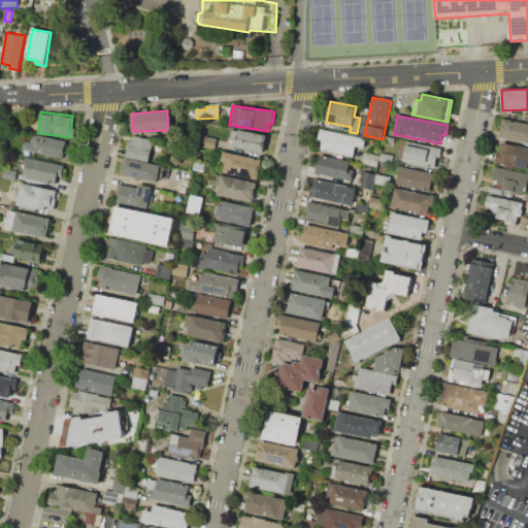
[(502,119),(527,124),(527,143),(498,138),(502,119)]
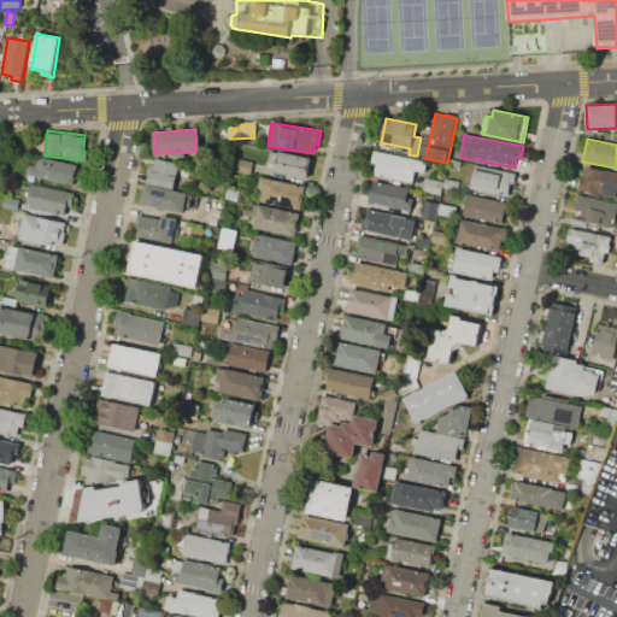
[(374,151),(370,164),(376,165),(374,178),(412,187),(416,170),(424,172),(427,162),(374,151)]
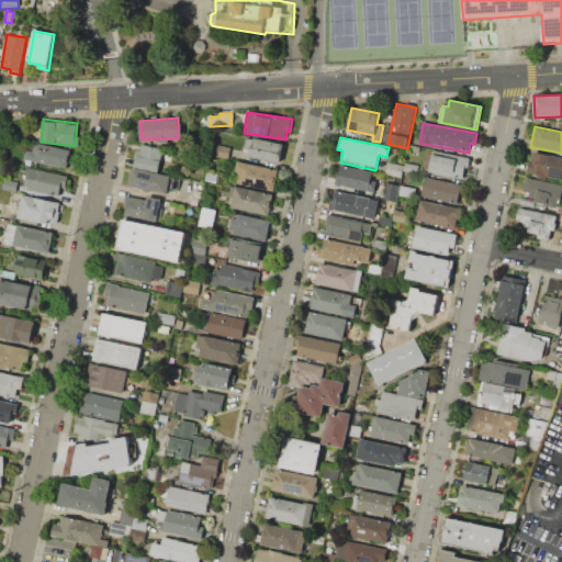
[(254,138),(250,156),(280,163),(283,144),(254,138)]
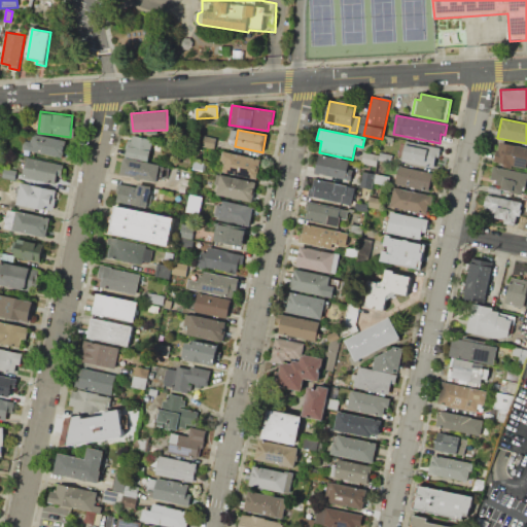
[(34,134),(32,141),(26,139),(24,148),(63,157),(67,141),(34,134)]
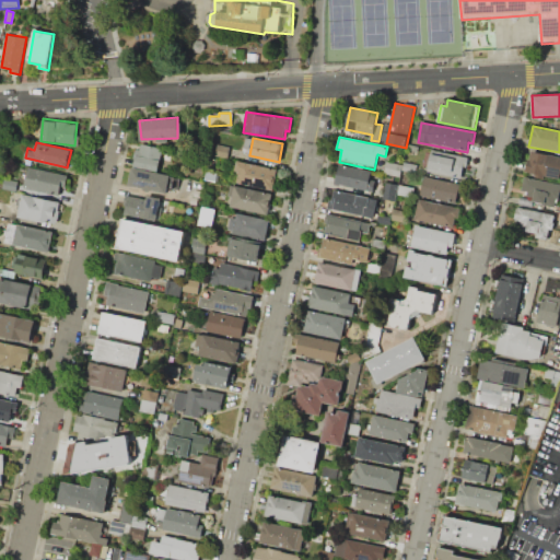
[(141,143),(163,148),(159,170),(135,165),(137,154),(135,154),(136,149),(140,150),(141,143)]
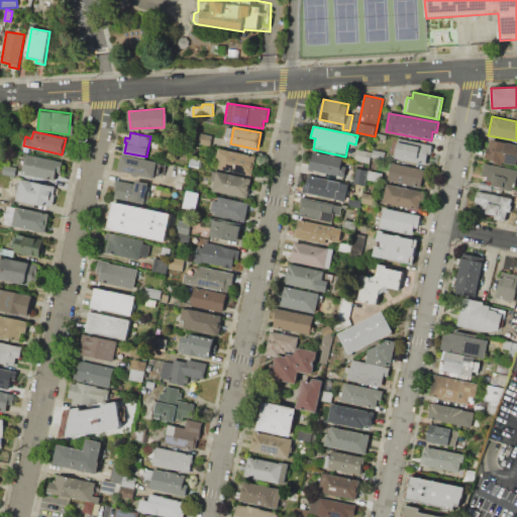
[(201,133),(212,135),(210,145),(198,143),(201,133)]
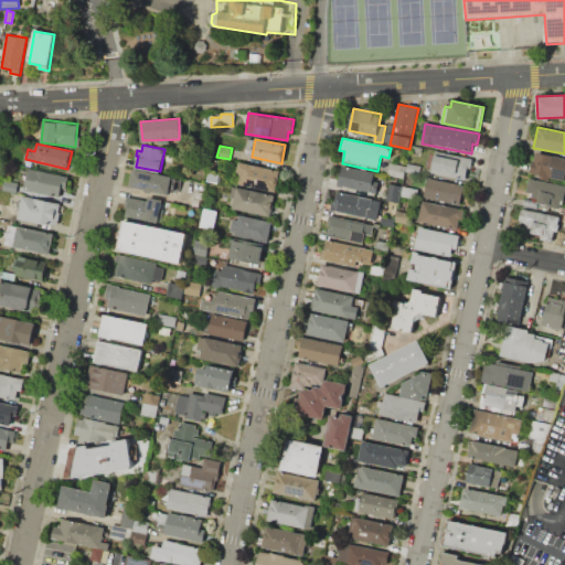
[(430,176),(436,151),(472,159),(470,168),(467,168),(465,182),(430,176)]
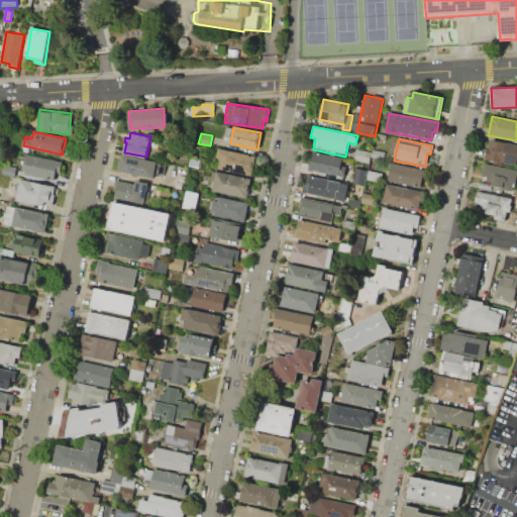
[(490,140),(516,145),(516,156),(515,165),(503,162),(503,165),(494,163),(494,160),(485,158),(488,146),(489,146),(490,140)]
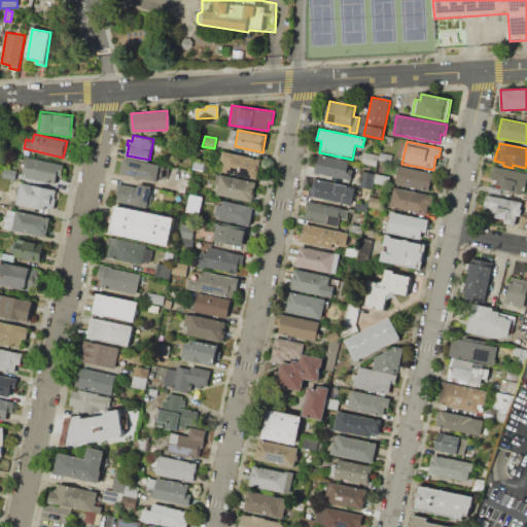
[(260,160),(256,178),(222,172),(224,162),(221,162),(223,151),(260,160)]
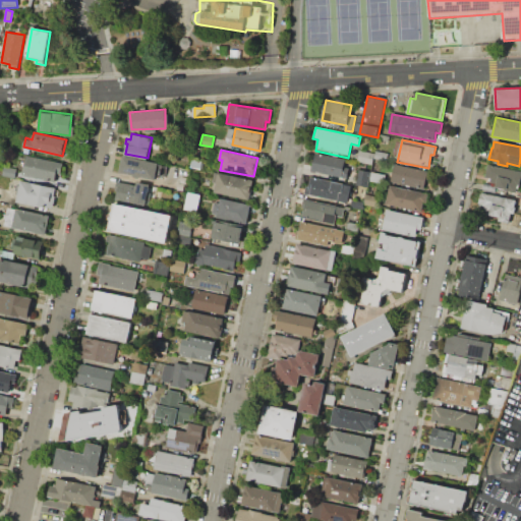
[(358,150),(373,153),(371,164),(356,160),(358,150)]
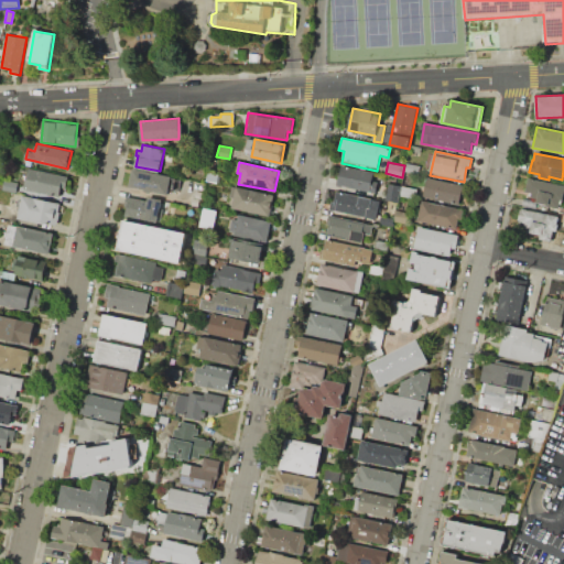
[(407,163),(420,165),(419,173),(405,171),(407,163)]
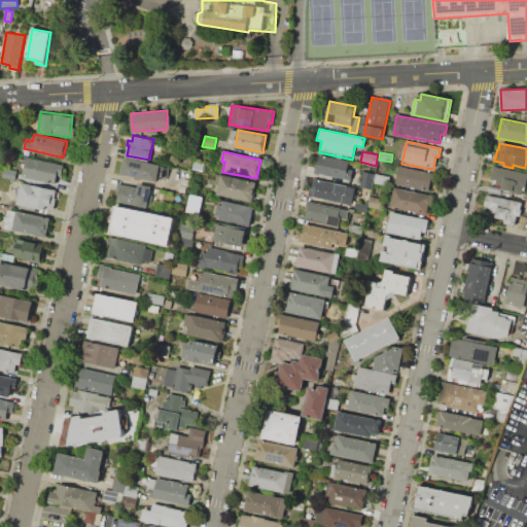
[(319,154),(316,172),(346,178),(346,177),(351,178),(353,168),(348,167),(349,162),(319,154)]
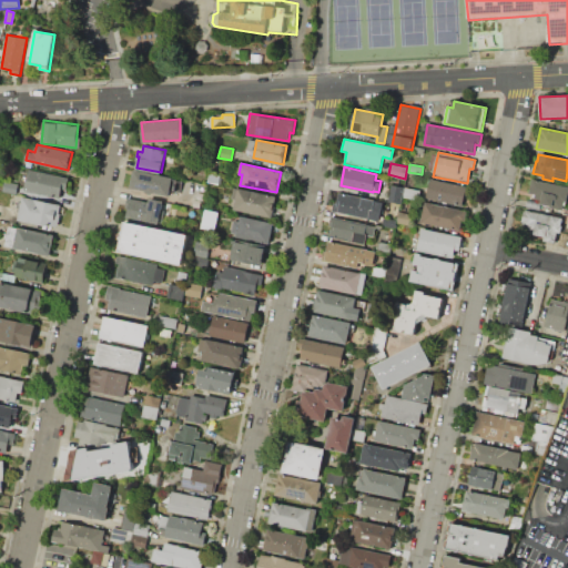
[(29,169),(24,191),(60,199),(61,191),(67,191),(69,178),(29,169)]
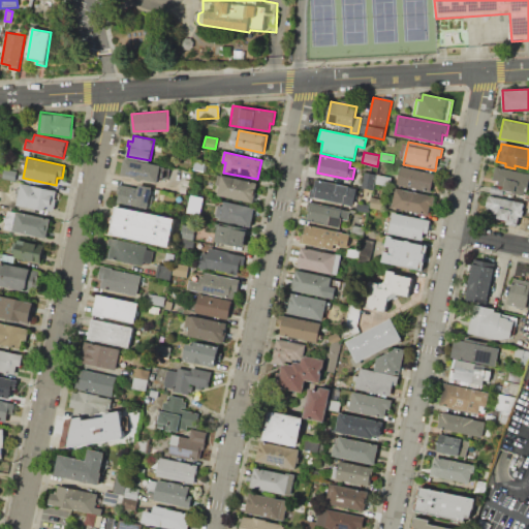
[(125,158),(161,165),(157,183),(122,176),(125,158)]
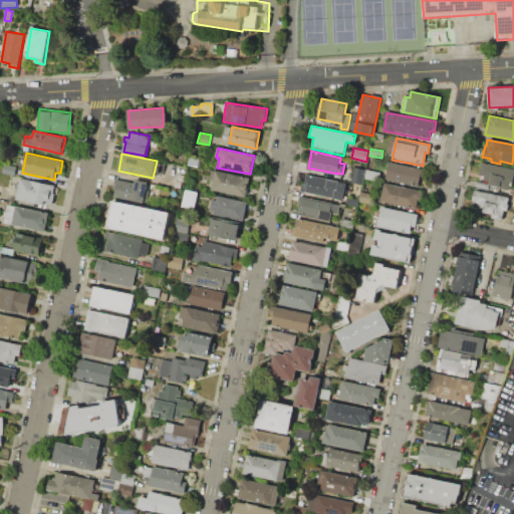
[(189,157),(200,159),(198,167),(188,165),(189,157)]
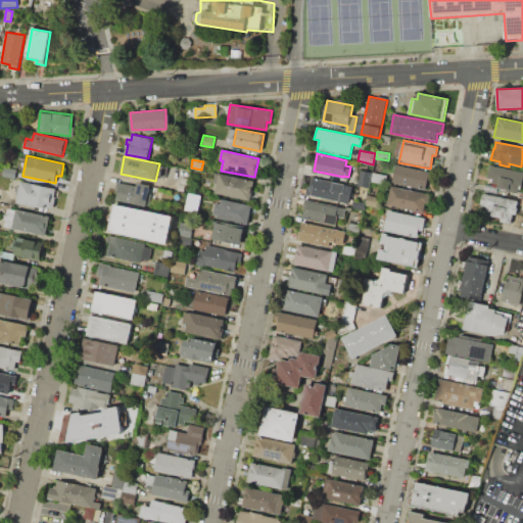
[(425,190),(429,172),(396,164),(393,183),(425,190)]
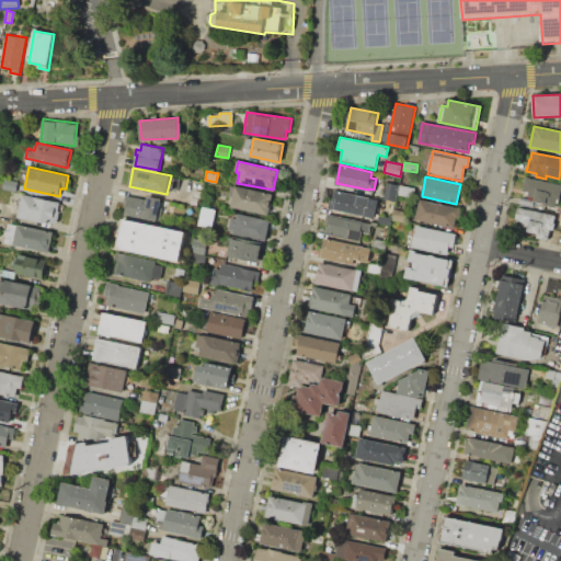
[(4,179),(2,189),(16,192),(19,182),(4,179)]
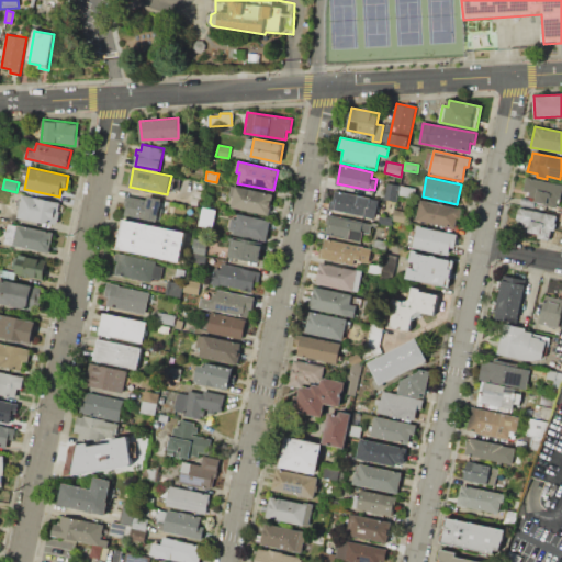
[(527,180),(561,188),(557,211),(534,205),(536,200),(526,198),(527,192),(525,191),(527,180)]
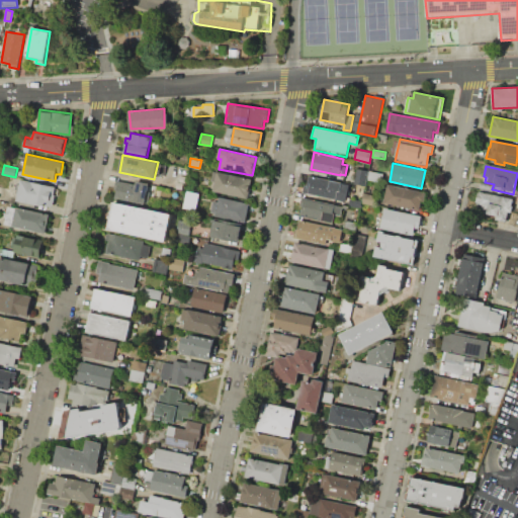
[(357,168),(368,170),(365,185),(353,183),(357,168)]
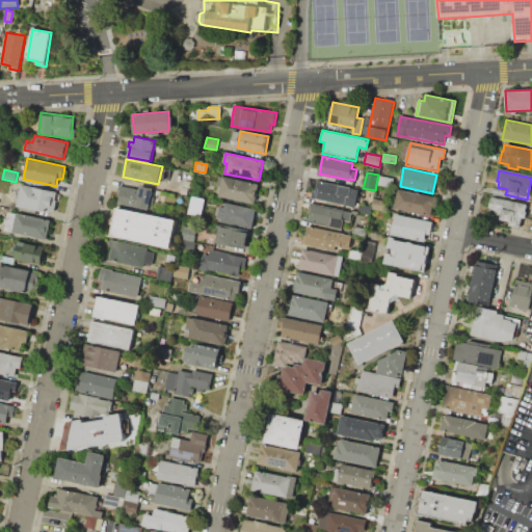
[(259,184),(255,204),(218,195),(220,187),(217,186),(219,176),(259,184)]
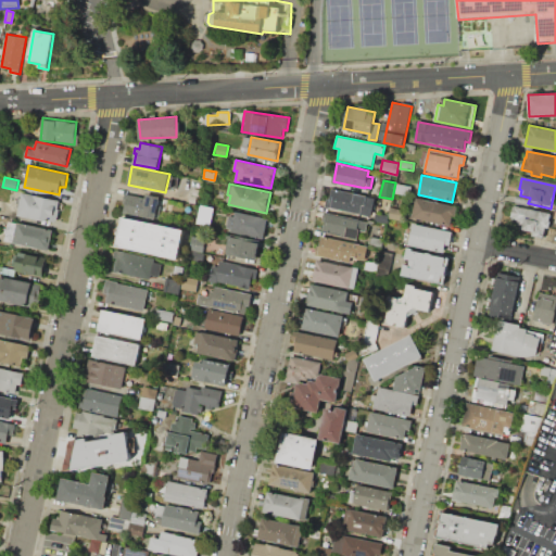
[(188,188),(201,190),(198,205),(185,203),(188,188)]
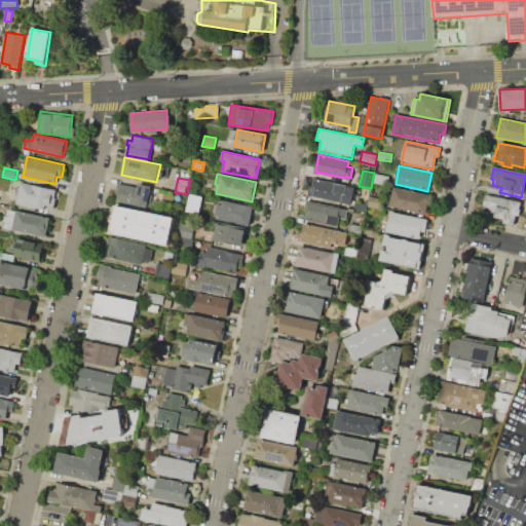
[(314,178),(311,187),(309,187),(307,195),(349,204),(353,186),(314,178)]
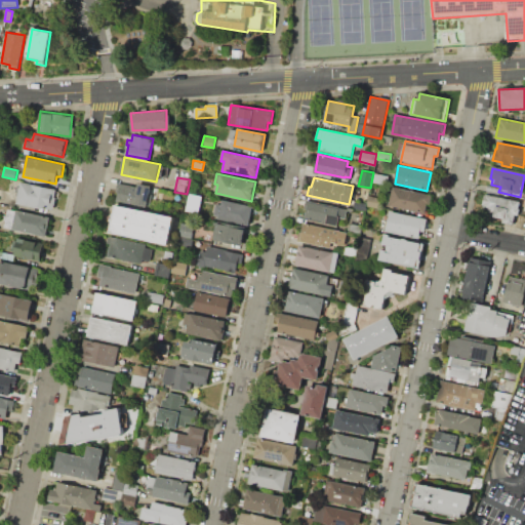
[(22,180),(15,204),(51,212),(57,190),(22,180)]
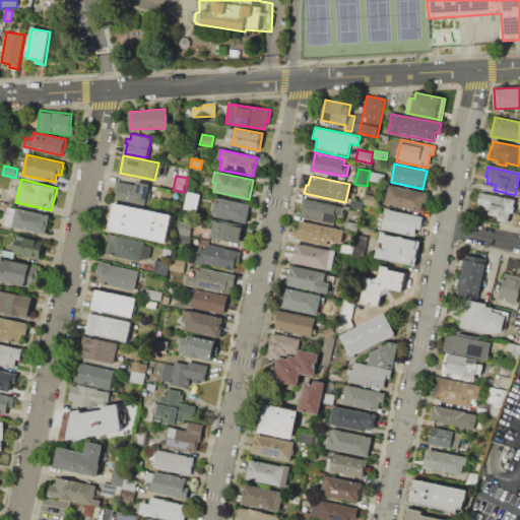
[(118,182),(136,185),(136,181),(149,183),(146,205),(134,203),(135,197),(116,194),(118,182)]
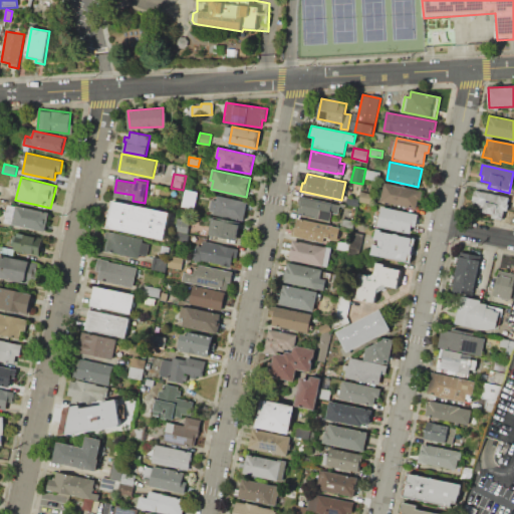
[(380,201),(417,208),(420,191),(384,183),(380,201)]
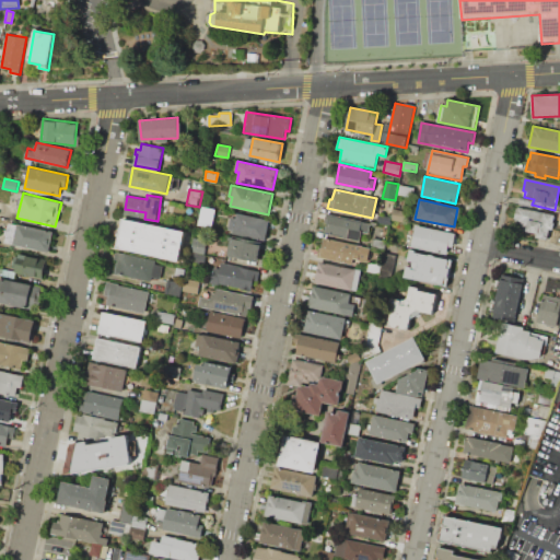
[(214,209),(200,206),(197,224),(211,226),(214,209)]
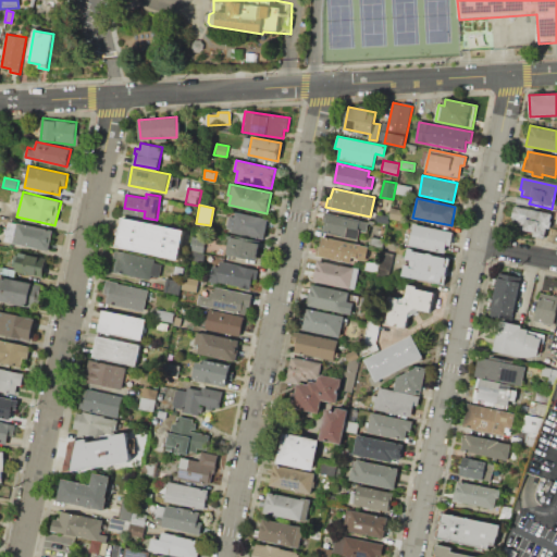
[(514,206),(552,213),(546,239),(533,236),(533,234),(519,231),(520,225),(516,224),(517,220),(511,219),(512,217),(511,215),(514,206)]
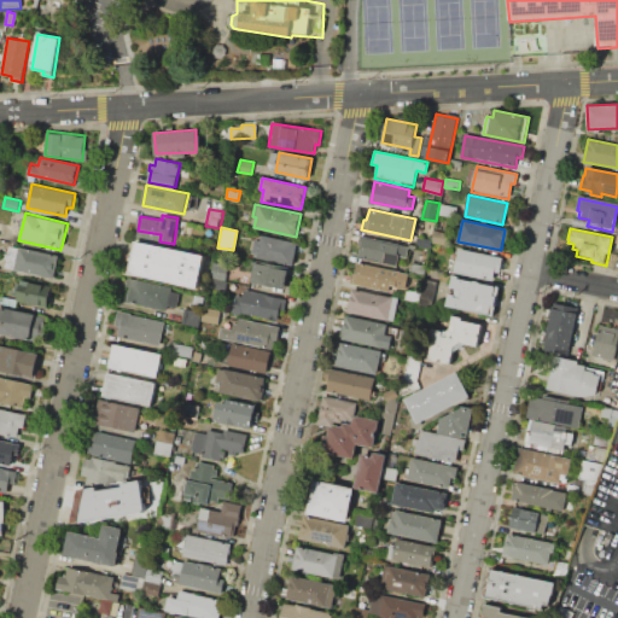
[(433,231),(448,233),(445,244),(431,242),(433,231)]
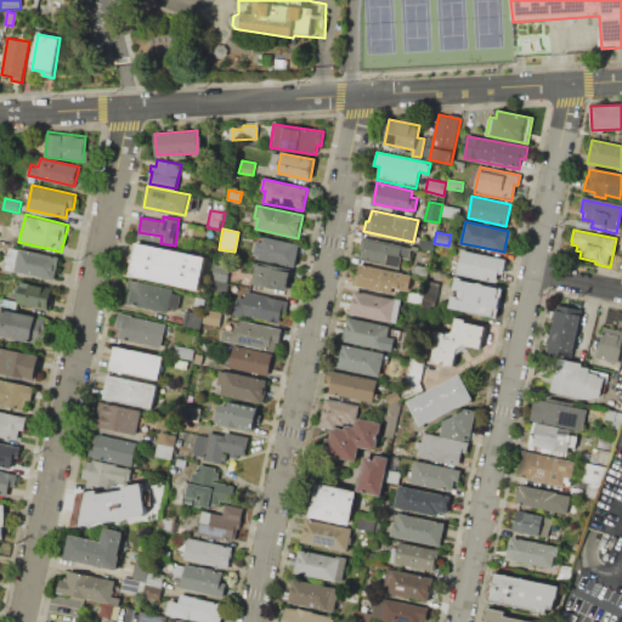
[(294,267),(300,244),(264,237),(263,242),(256,241),(253,258),(294,267)]
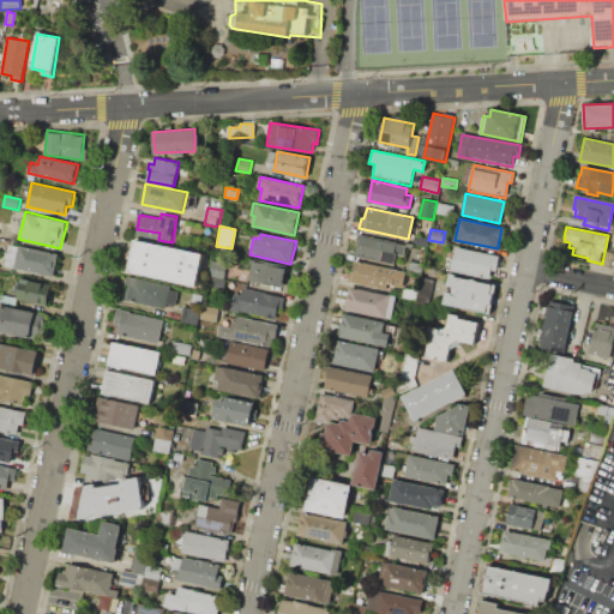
[(359,234),(356,244),(359,244),(356,256),(395,264),(397,254),(403,256),(405,245),(359,234)]
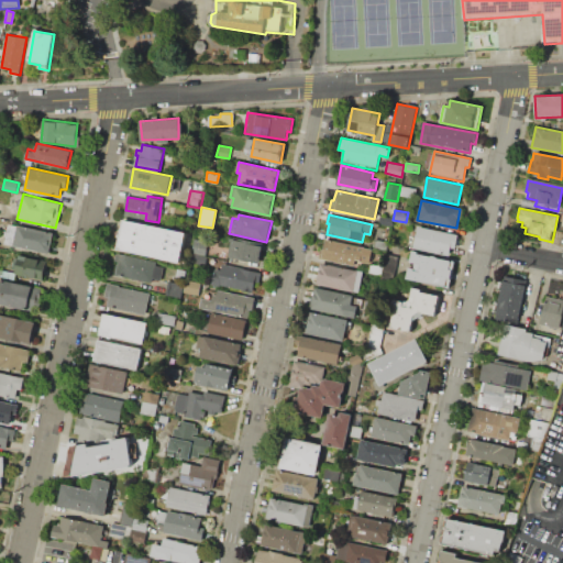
[(381,214),(393,218),(390,227),(378,223),(381,214)]
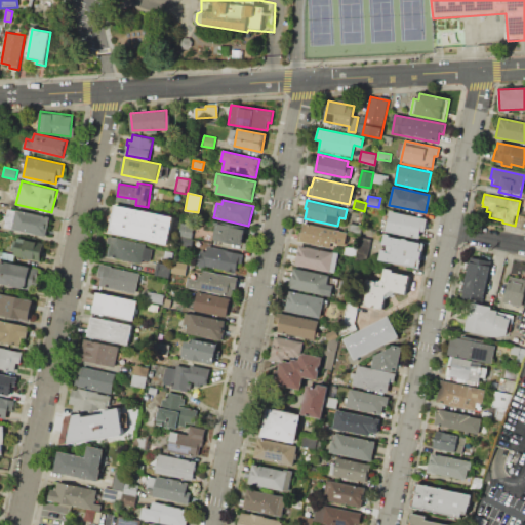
[(116,205),(174,216),(169,245),(111,233),(116,205)]
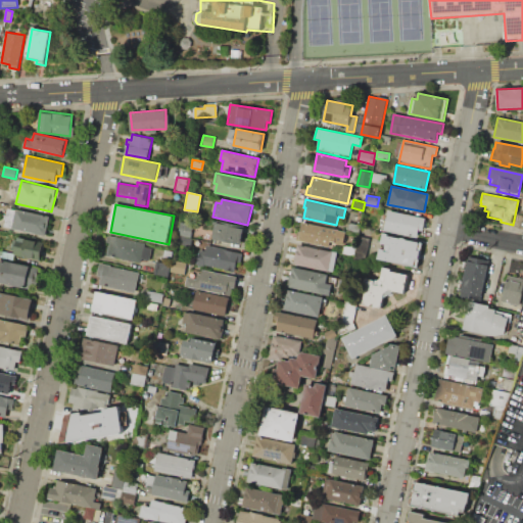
[(7,207),(3,226),(46,235),(50,217),(7,207)]
